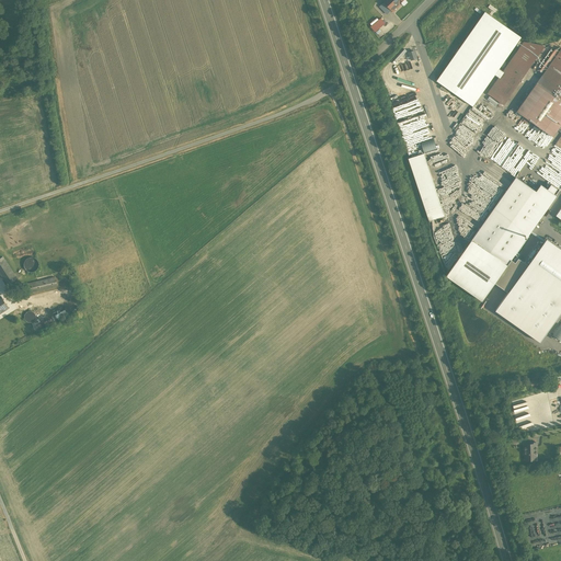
[(382,0),(384,2),(391,10),(393,12),(399,7),(397,4),(397,2),(401,2),(402,0),(382,0)]
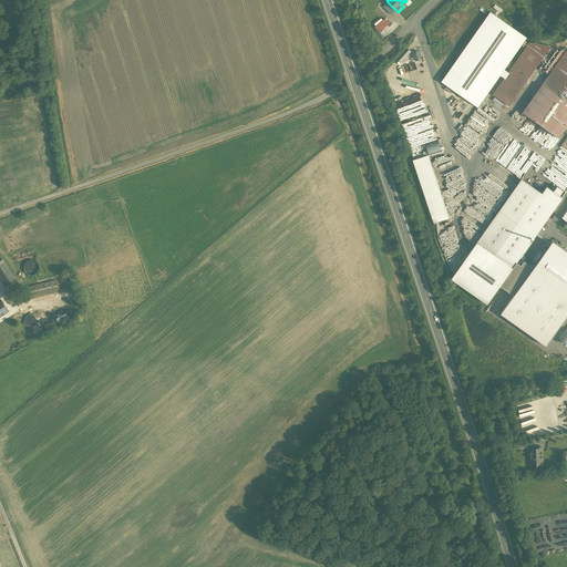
[(395,10),(388,2),(383,7),(391,14),(395,10)]
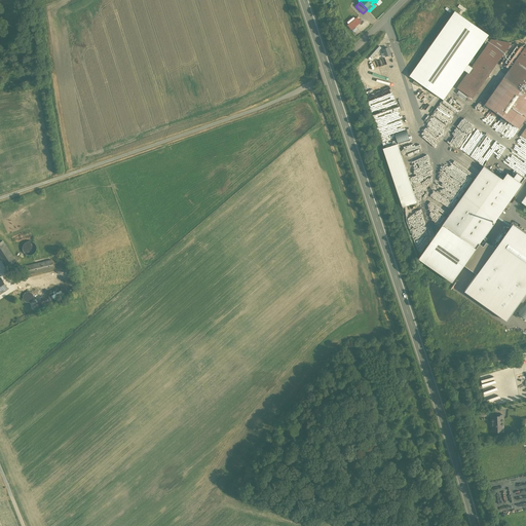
[(454,11),(409,76),(415,79),(421,84),(443,100),(488,35),(454,11)]
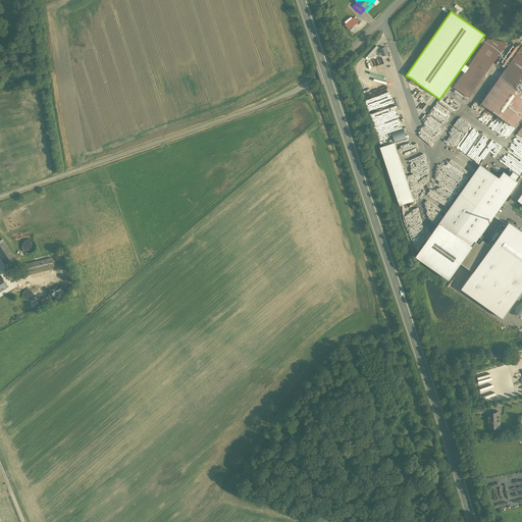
[(354,17),(345,24),(349,30),(358,21),(354,17)]
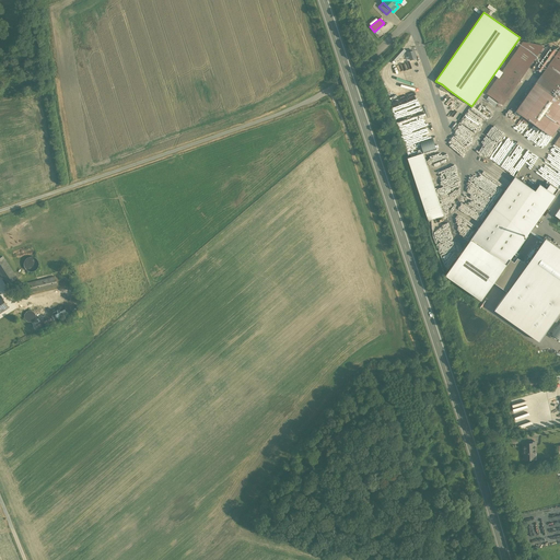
[(523,42),(487,93),(503,105),(544,46),(540,45),(523,42)]
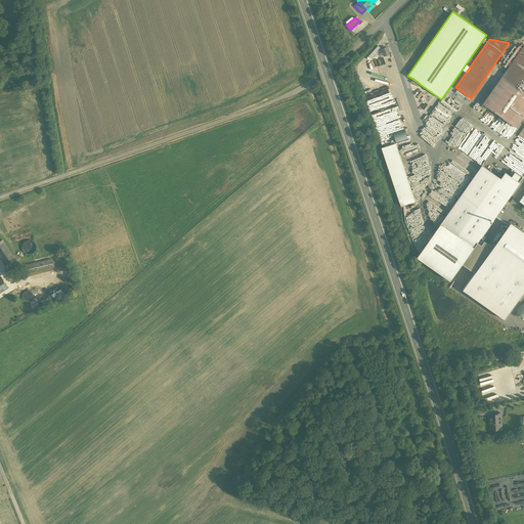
[(523,44),(500,79),(523,94),(523,44)]
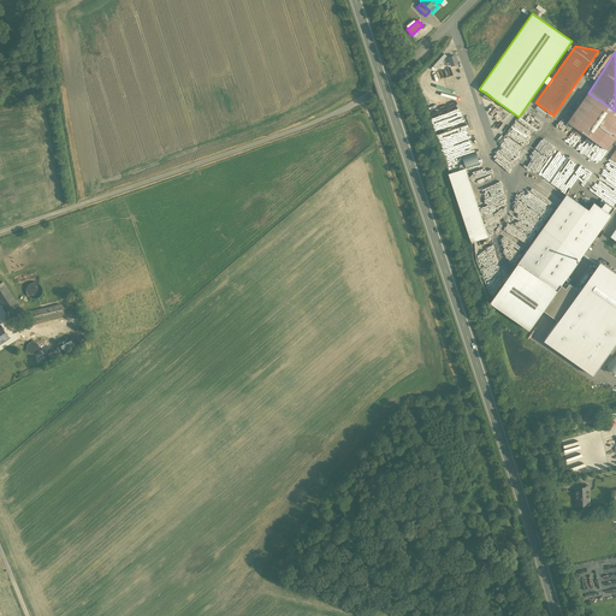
[(458,64),(455,55),(448,58),(451,66),(458,64)]
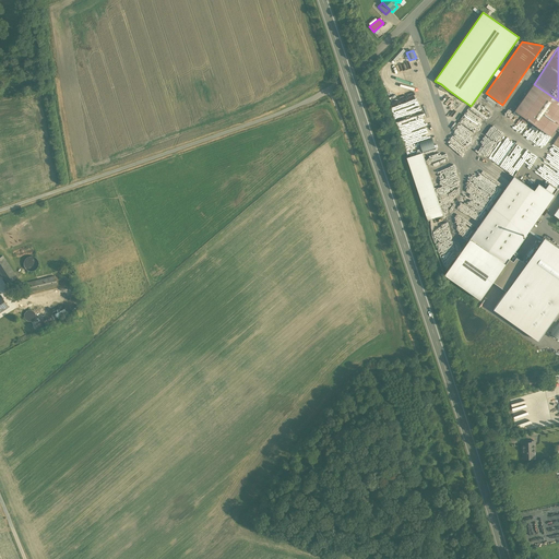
[(558,123),(558,100),(534,84),(514,110),(550,137),(558,123)]
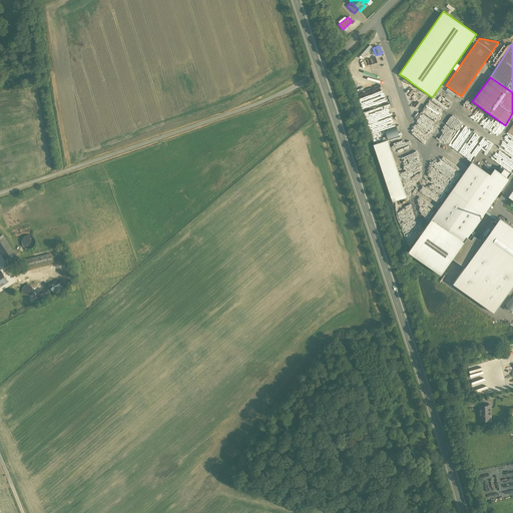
[(385,129),(387,138),(398,136),(397,127),(385,129)]
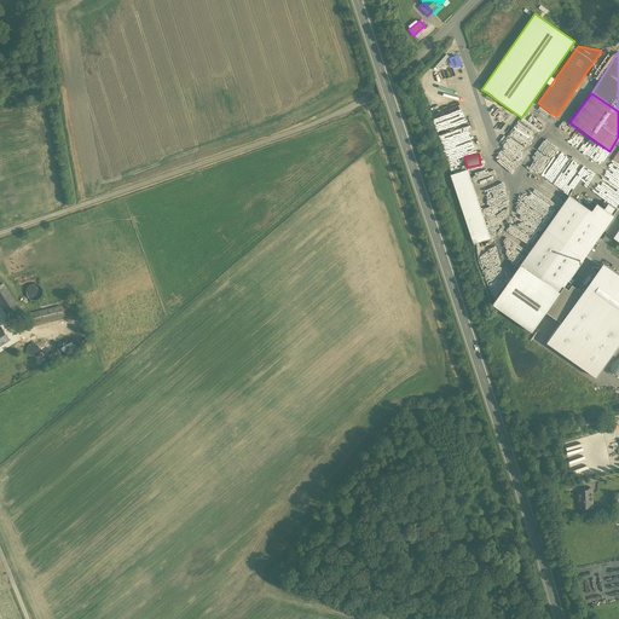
[(491,238),(468,169),(451,174),(474,243),(491,238)]
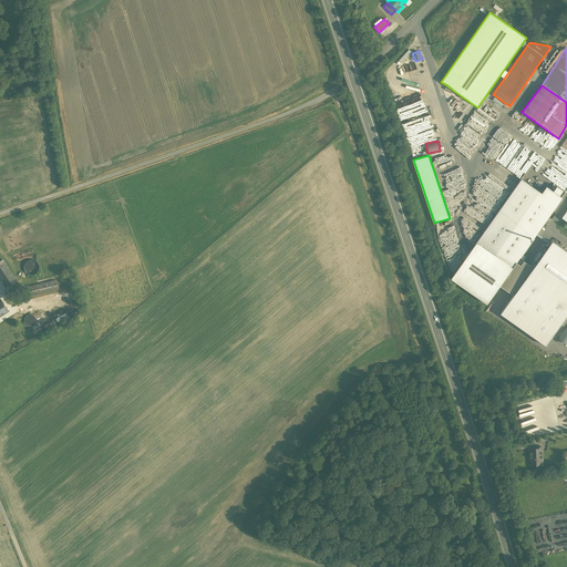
[(522,178),(451,278),(487,303),(500,286),(516,263),(563,197),(546,186),(542,193),(522,178)]
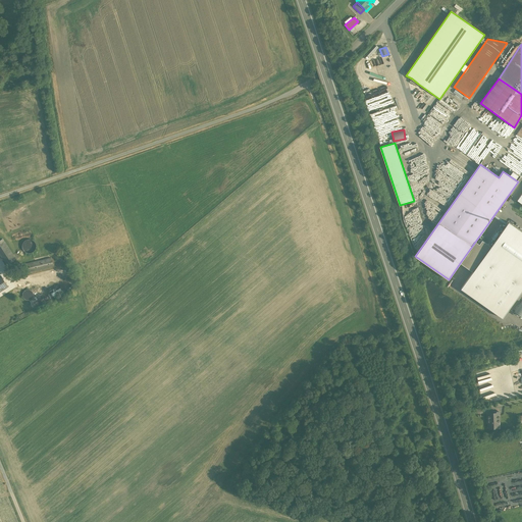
[(521,230),(509,222),(491,247),(473,272),(461,290),(503,318),(521,291),(521,230)]
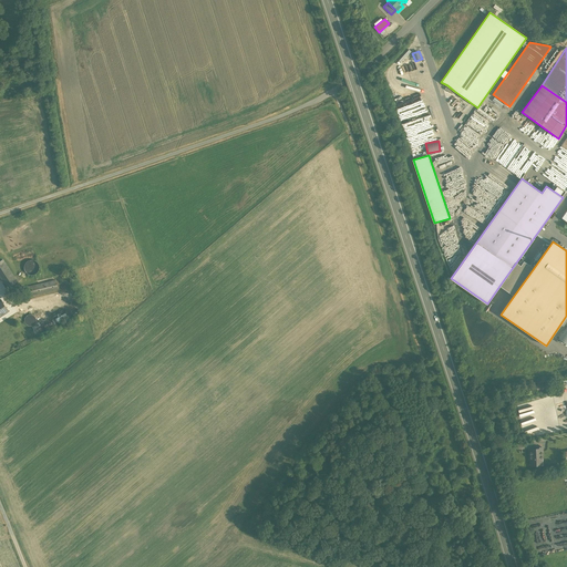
[(3,258),(0,260),(0,278),(7,287),(18,280),(3,258)]
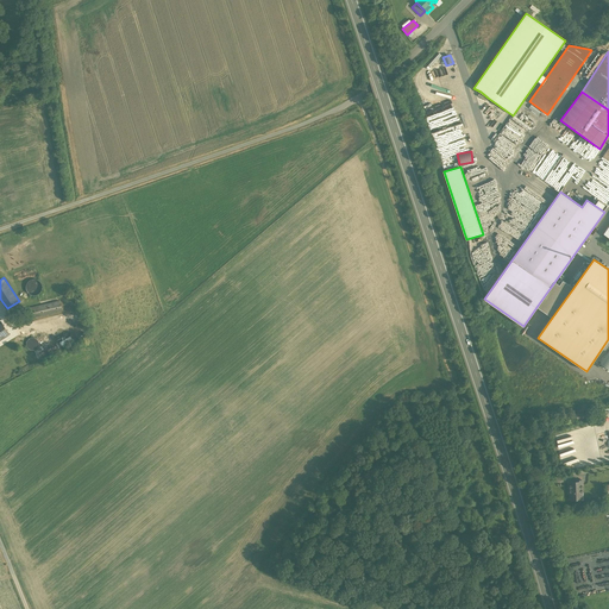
[(27,290),(29,293),(31,294),(33,295),(36,294),(38,293),(41,292),(42,289),(42,287),(42,284),(41,282),(38,281),(36,280),(33,280),(31,280),(29,282),(27,283),(26,286),(26,288),(27,290)]
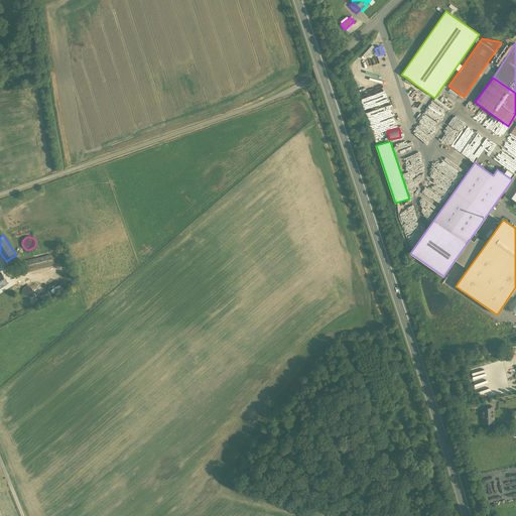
[(486,244),(476,237),(474,242),(470,239),(455,260),(468,269),(486,244)]
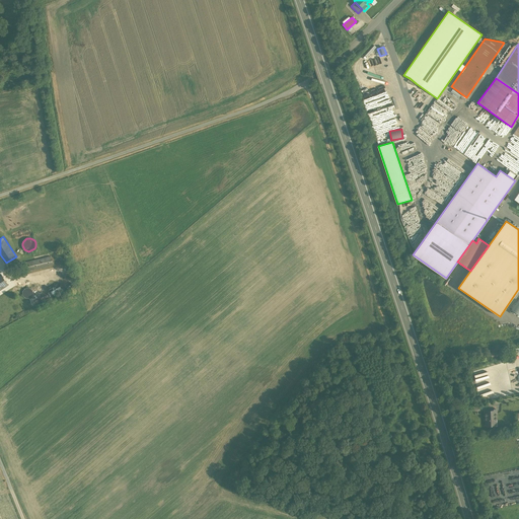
[(54,265),(52,255),(26,263),(28,271),(54,265)]
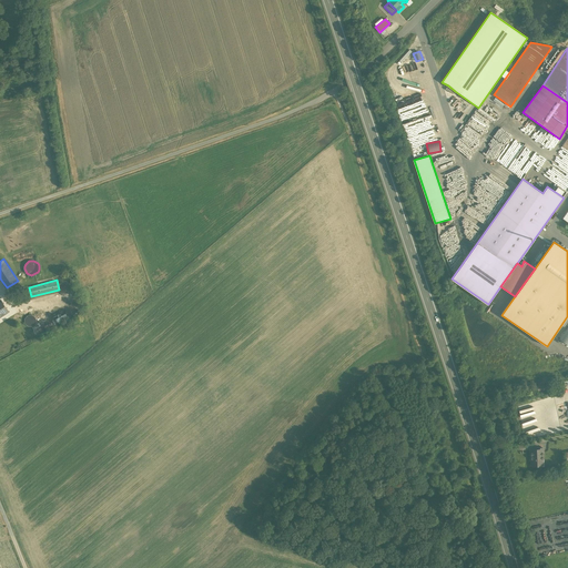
[(0,317),(9,312),(1,298),(0,300),(0,317)]
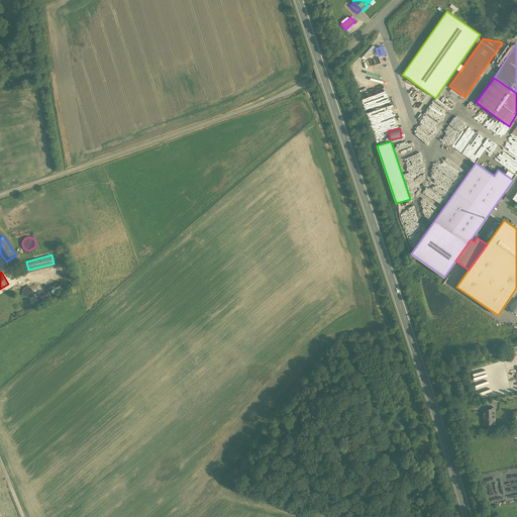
[(22,290),(22,291),(22,293),(23,294),(24,296),(25,296),(27,297),(28,297),(30,296),(31,295),(32,293),(32,291),(32,290),(31,288),(29,287),(28,287),(26,287),(25,287),(23,288),(22,290)]
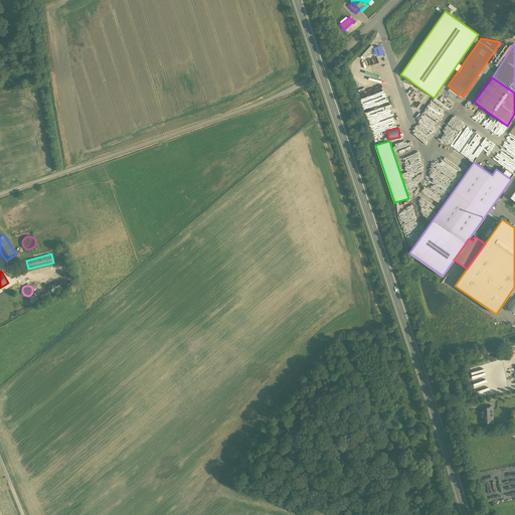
[(493,406),(487,406),(487,407),(481,407),(481,417),(482,416),(482,422),(489,421),(489,416),(492,416),(492,409),(493,409),(493,406)]
